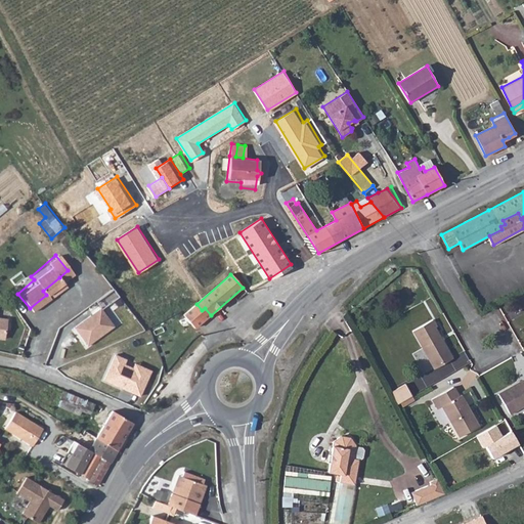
[(43,291),(46,295),(61,280),(59,277),(43,291)]
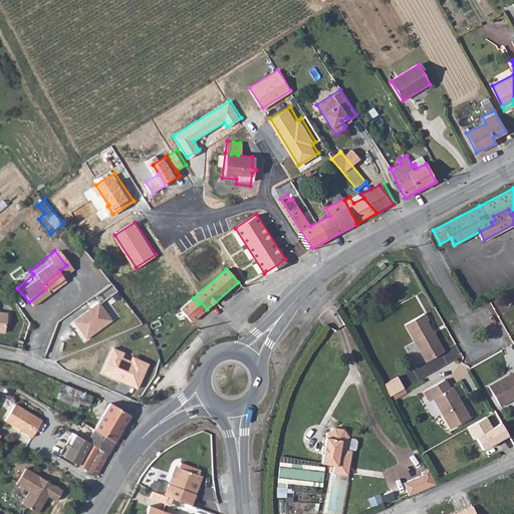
[(193,298),(180,309),(192,322),(207,309),(201,302),(198,304),(193,298)]
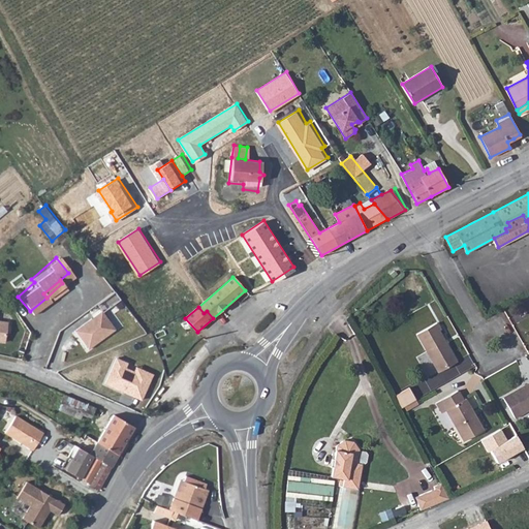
[(103,310),(75,331),(91,351),(119,331),(103,310)]
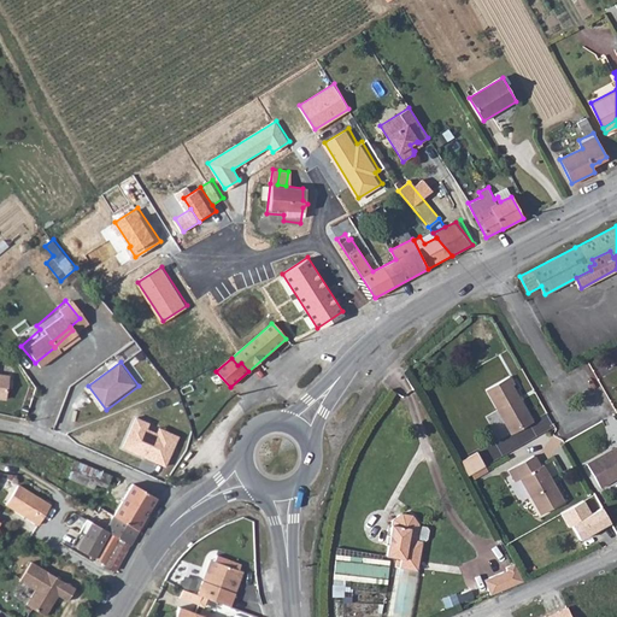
[(518,383),(513,375),(488,388),(512,433),(533,422),(515,386),(518,383)]
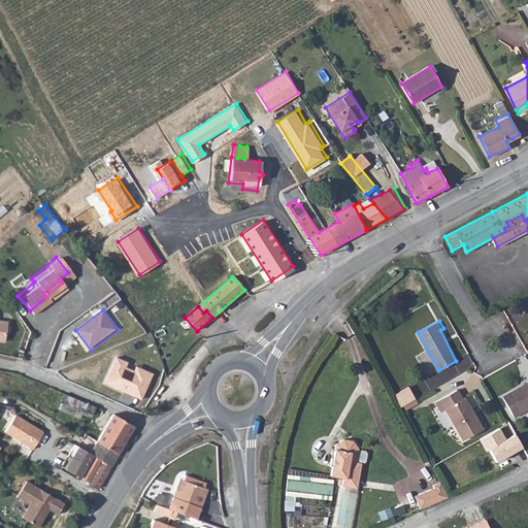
[(117,357),(104,383),(124,392),(125,388),(135,393),(134,396),(141,399),(151,380),(126,368),(128,362),(117,357)]
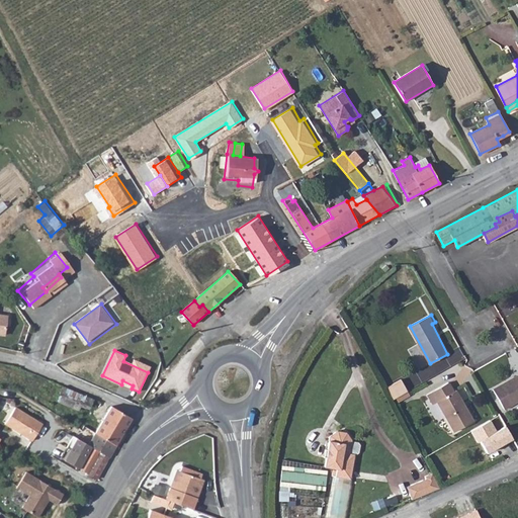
[(517,401),(517,375),(494,389),(504,409),(517,401)]
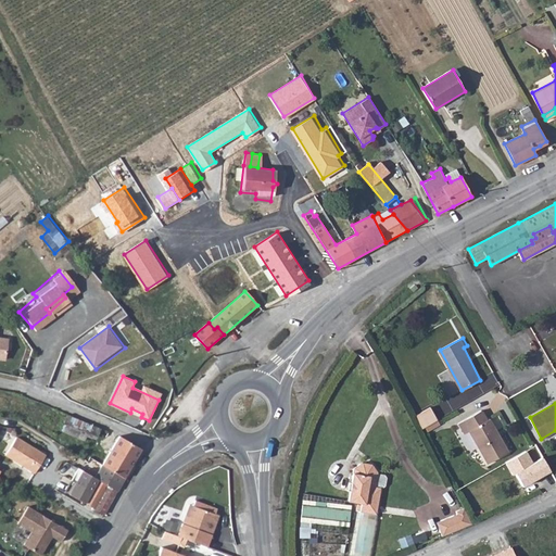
[(412,414),(419,426),(434,418),(428,405),(412,414)]
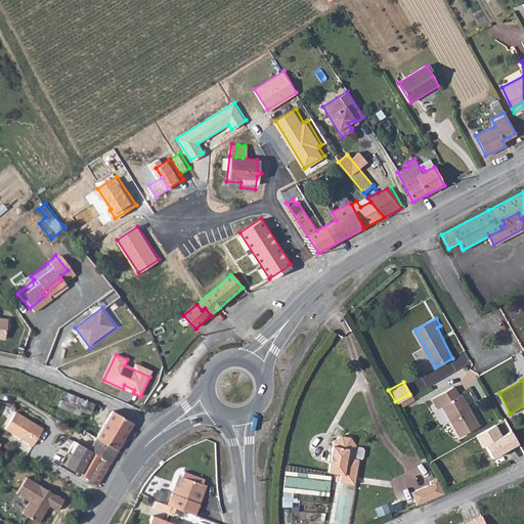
[(459,395),(453,385),(433,396),(438,405),(441,404),(457,435),(477,425),(461,394),(459,395)]
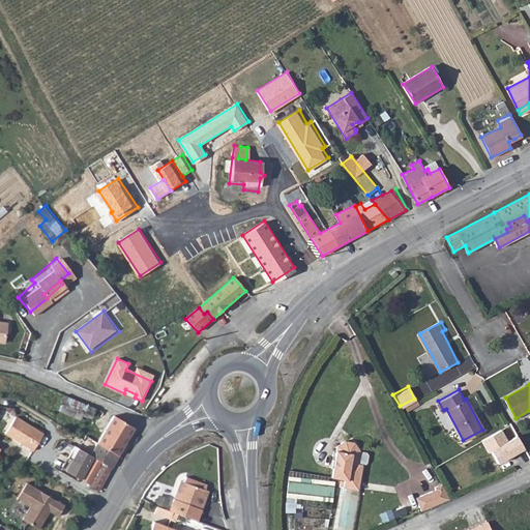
[(96,408),(65,394),(58,409),(80,419),(82,412),(92,416),(96,408)]
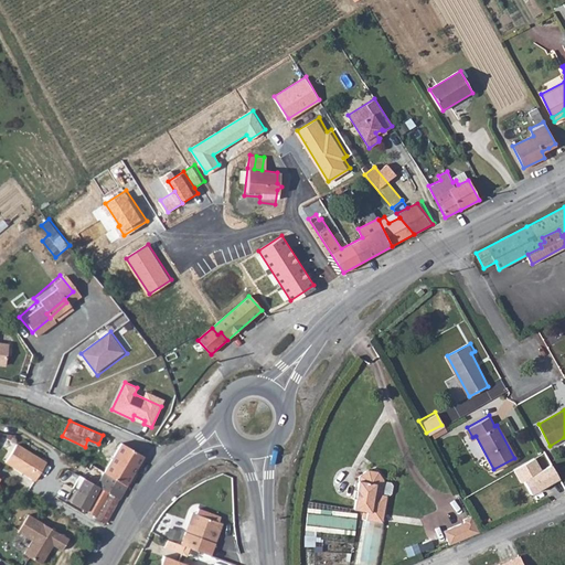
[(117,441),(103,435),(98,444),(113,449),(117,441)]
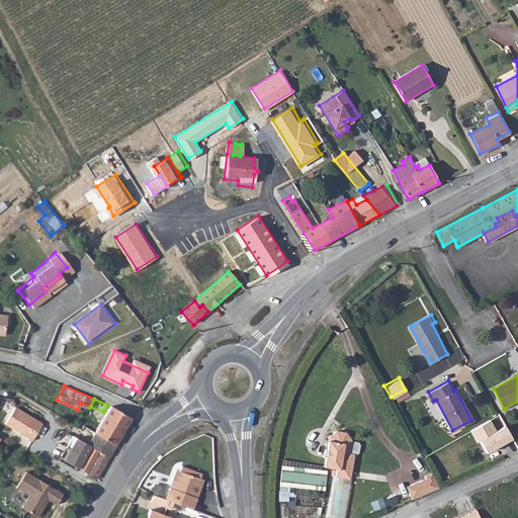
[(6,420),(33,438),(44,423),(17,405),(6,420)]
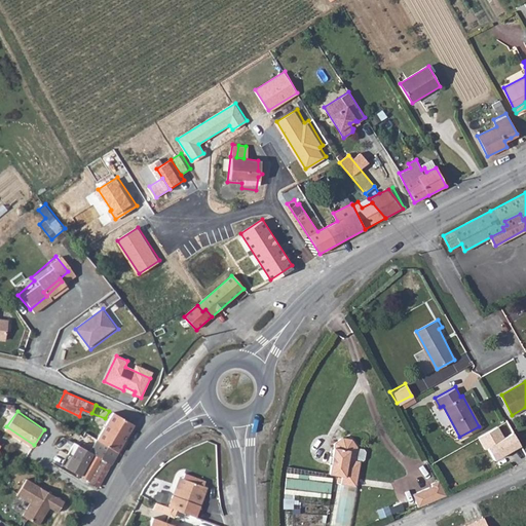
[(43,420),(46,416),(37,411),(34,415),(43,420)]
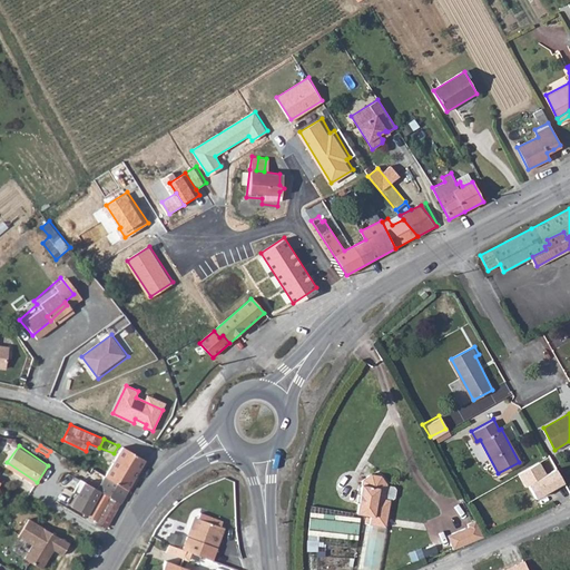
[(106,477),(129,490),(146,461),(123,448),(106,477)]
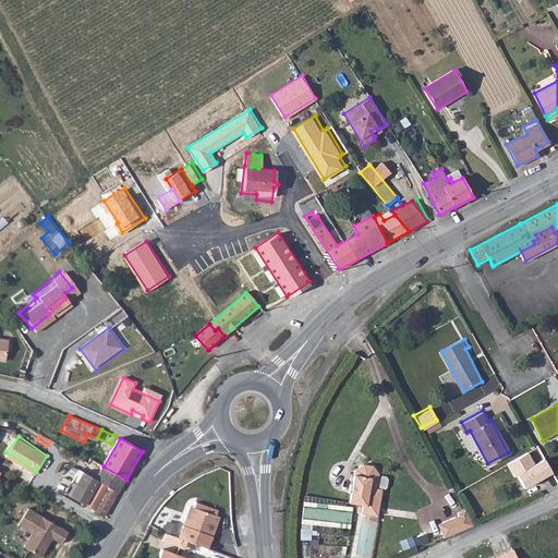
[(547,459),(520,473),(528,486),(554,471),(547,459)]
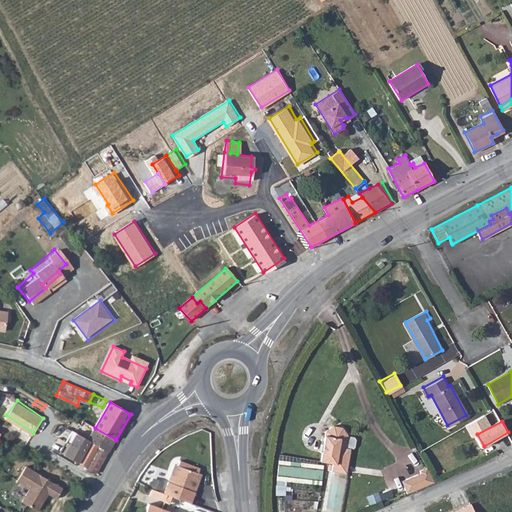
[(326,431),(324,444),(324,446),(326,446),(325,450),(323,450),(323,451),(320,465),(332,467),(331,474),(346,476),(350,452),(344,451),(347,435),(343,427),(333,425),(326,431)]
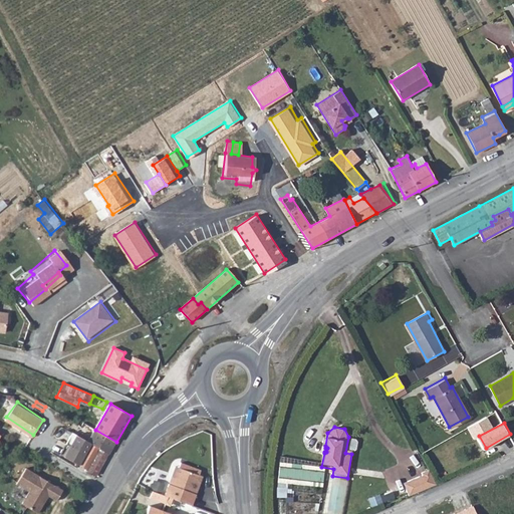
[(87,442),(109,455),(116,442),(95,430),(87,442)]
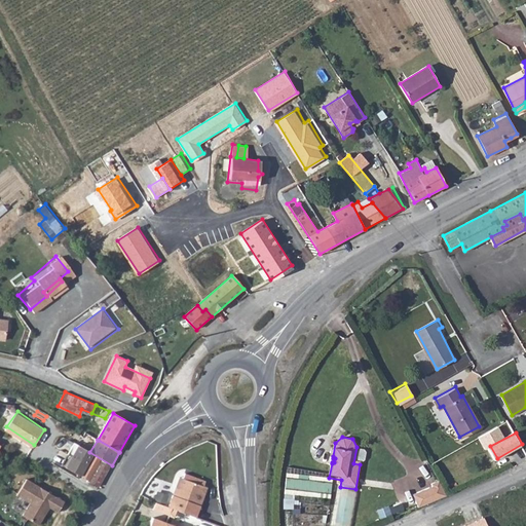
[(66,467),(99,487),(112,465),(89,452),(78,445),(66,467)]
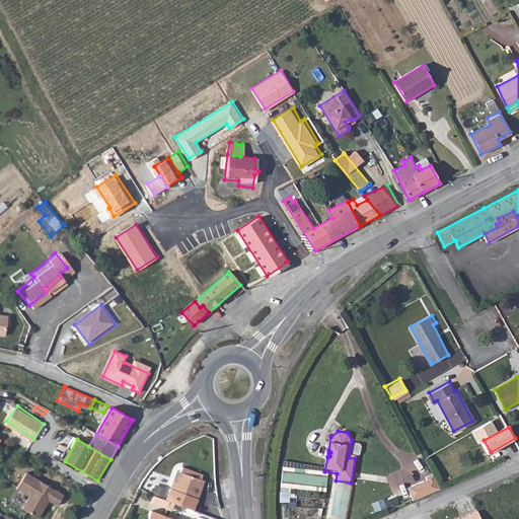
[(171,502),(193,510),(197,499),(193,497),(199,480),(190,476),(192,471),(180,467),(178,472),(172,490),(168,489),(164,500),(171,502)]
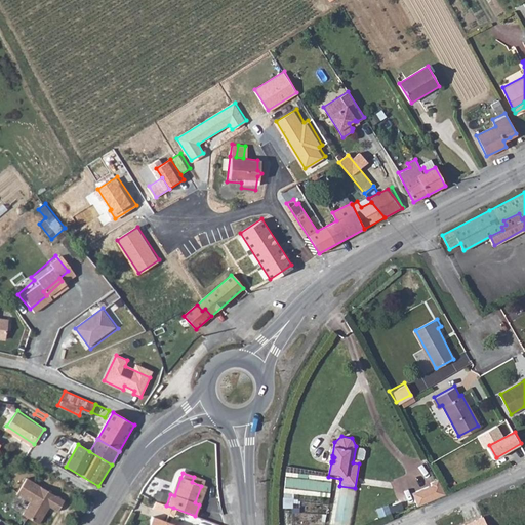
[(174,495),(180,478),(177,477),(170,494),(174,495)]
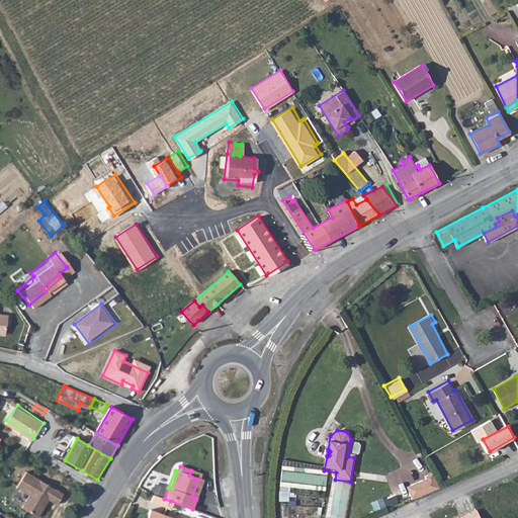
[(198,480),(200,475),(191,470),(189,476),(198,480)]
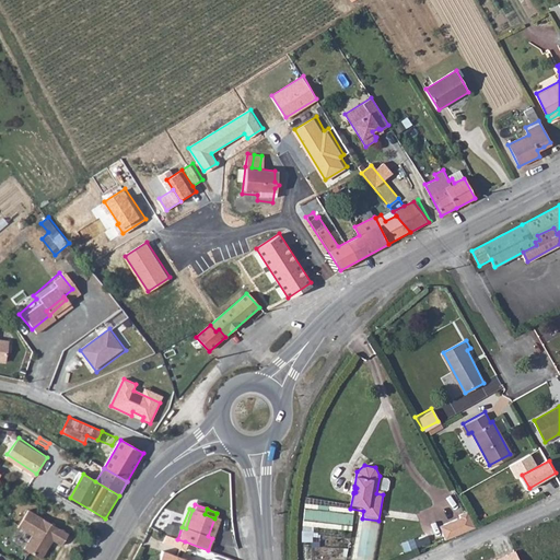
[(41,559),(49,546),(53,541),(61,547),(68,535),(28,511),(18,527),(32,536),(24,549),(41,559)]
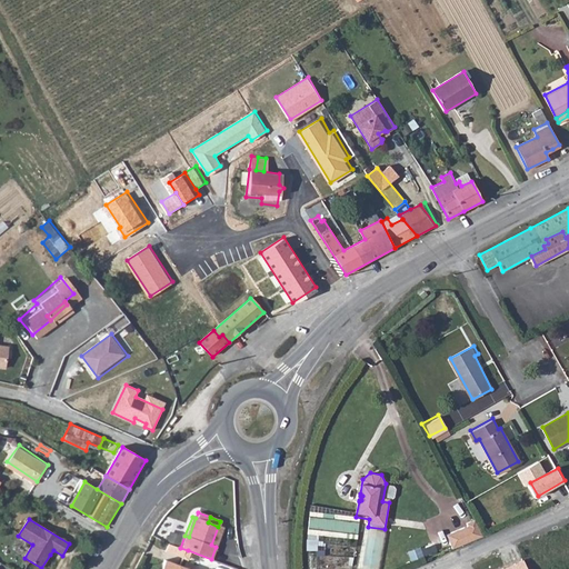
[(457,531),(462,546),(481,537),(475,521),(467,525),(468,527),(457,531)]
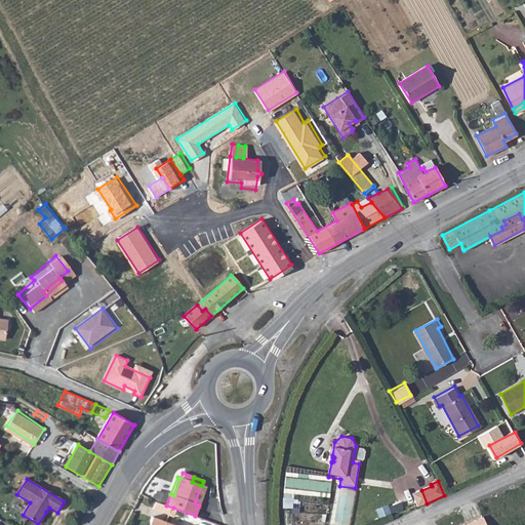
[(195,502),(199,505),(205,487),(201,486),(195,502)]
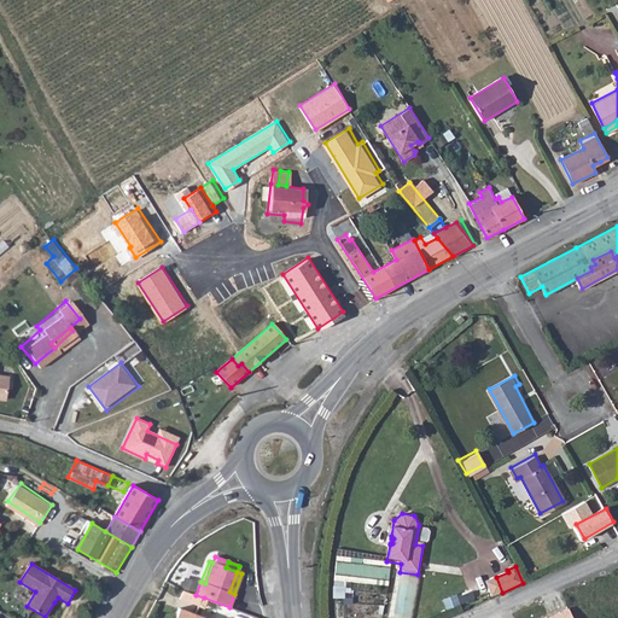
[(484,583),(491,598),(502,593),(496,577),(484,583)]
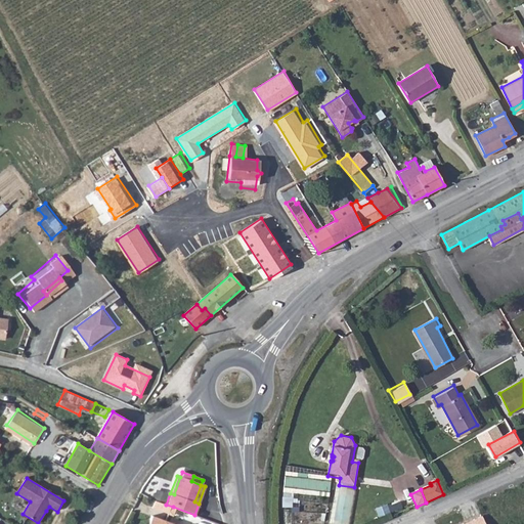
[(154,507),(170,514),(173,507),(166,505),(157,500),(154,507)]
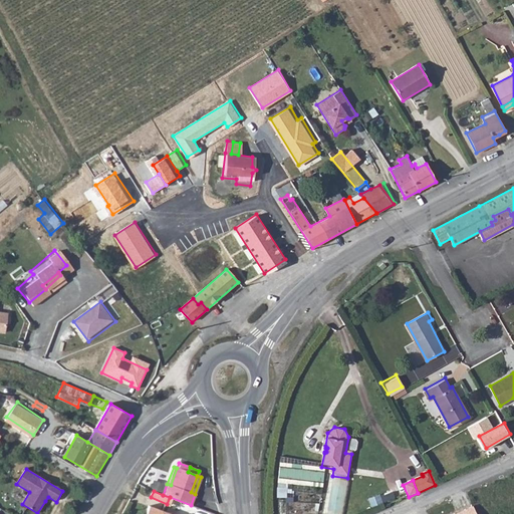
[(384,501),(396,496),(393,491),(382,495),(384,501)]
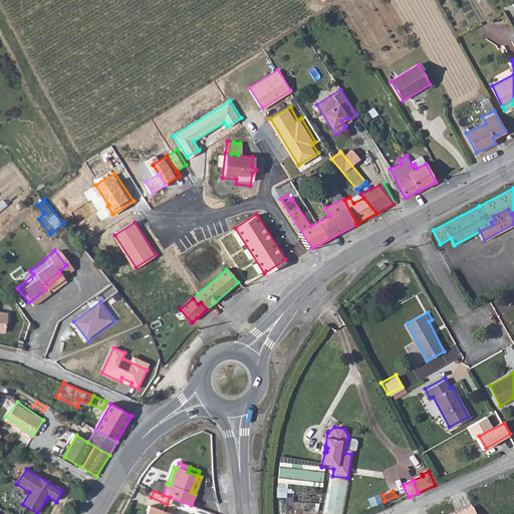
[(373,506),(384,501),(382,495),(380,492),(369,497),(373,506)]
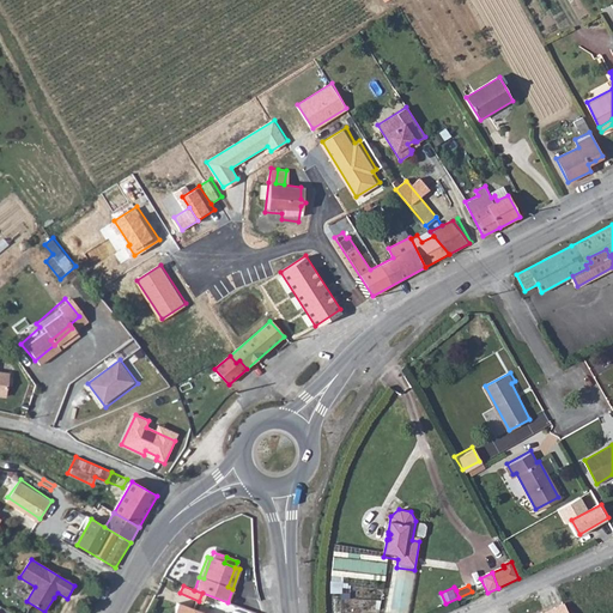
[(569,612),(564,601),(535,612),(569,612)]
